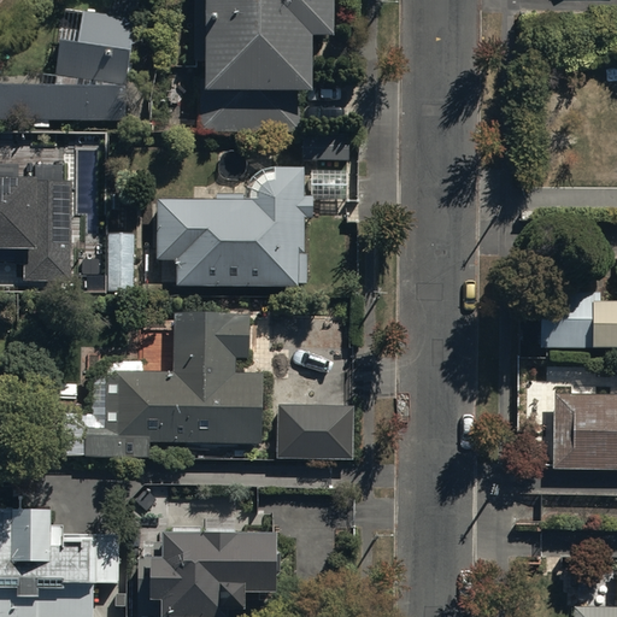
[(0,80),(0,118),(121,121),(135,0),(111,0),(110,12),(65,7),(57,82),(0,80)]
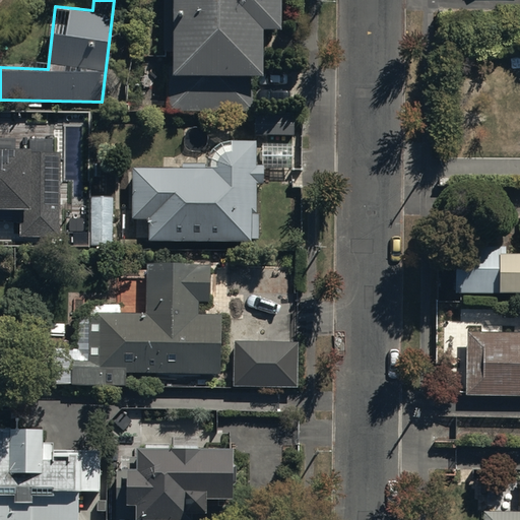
[(161,0),(163,51),(168,51),(168,110),(249,111),(250,73),(262,73),(262,25),(277,26),(277,0),(161,0)]
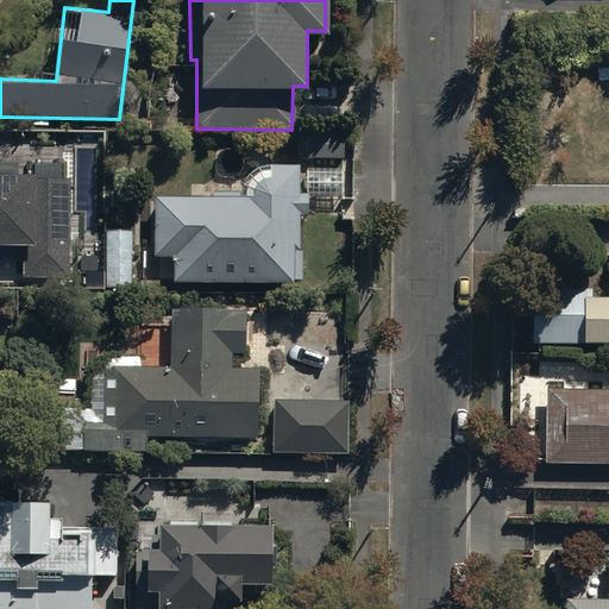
[(299,131),(299,157),(344,158),(345,132),(299,131)]
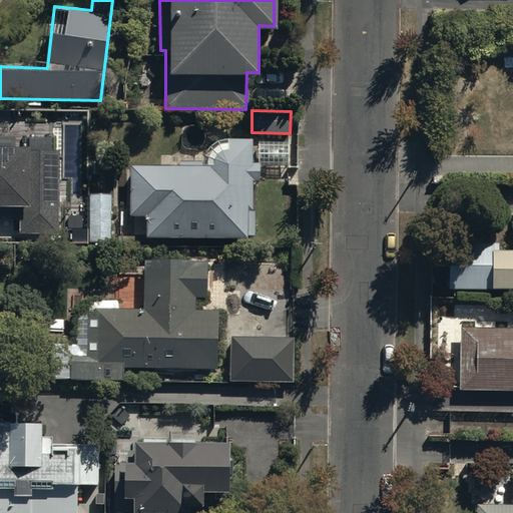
[(213,157),(212,165),(129,163),(128,214),(147,214),(146,233),(253,235),(253,208),(250,207),(250,179),(259,179),(260,161),(250,161),(251,138),(226,137),(226,148),(219,148),(213,157)]
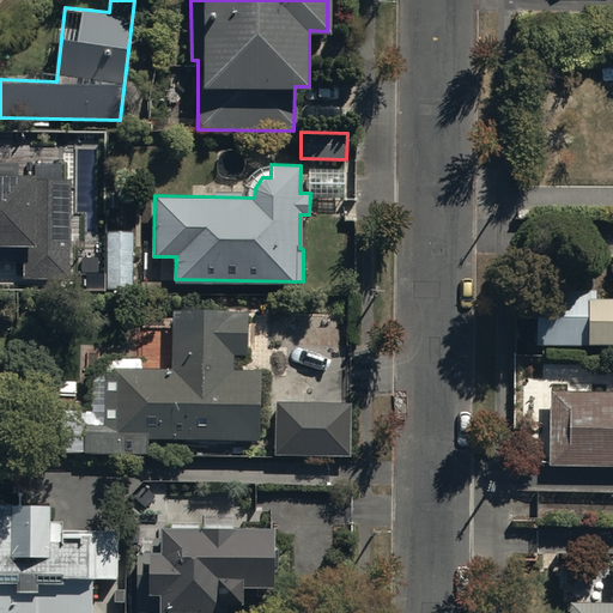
[(0,248),(24,249),(24,277),(71,277),(71,180),(37,180),(37,173),(0,171),(0,248)]
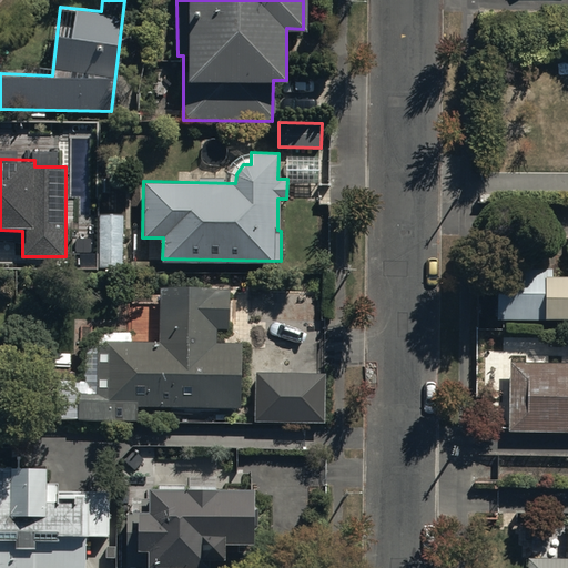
[(123,215),(99,215),(98,267),(122,267),(123,215)]
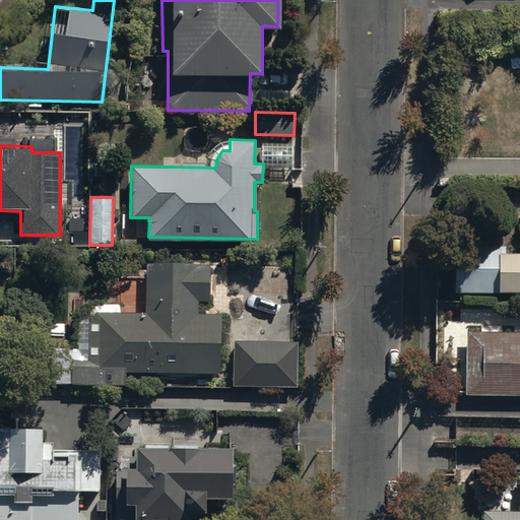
[(519,291),(519,252),(504,252),(504,244),(454,243),(454,291),(519,291)]
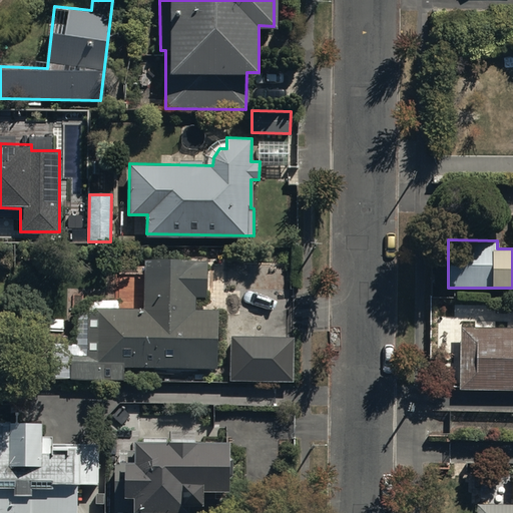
[(109,361),(109,378),(122,378),(122,366),(217,366),(217,310),(194,310),(194,299),(204,299),(204,253),(140,253),(140,307),(87,307),(87,338),(86,361),(109,361)]
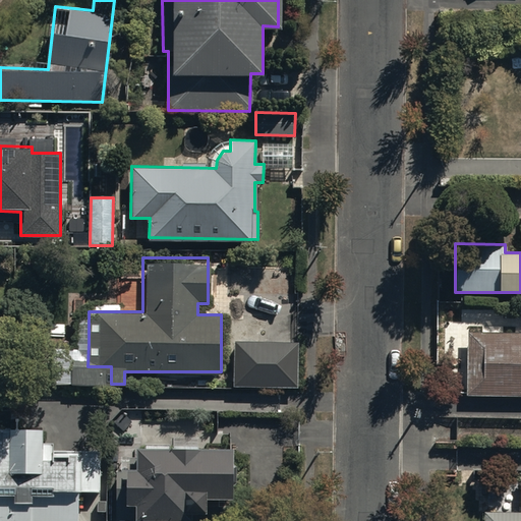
[(520,331),(467,332),(466,395),(520,395),(520,331)]
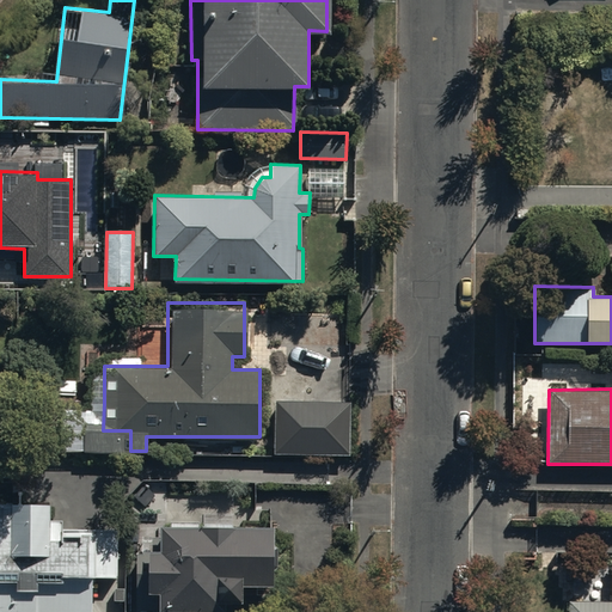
[(350,453),(352,402),(295,401),(295,453),(350,453)]
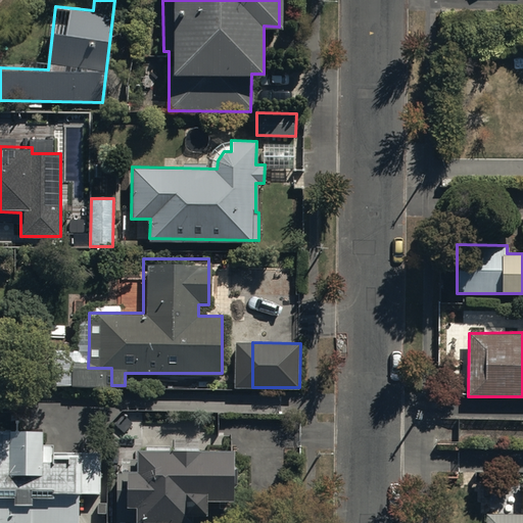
[(0,522),(78,522),(79,493),(100,493),(101,453),(53,453),(53,443),(43,443),(43,428),(0,427),(0,522)]
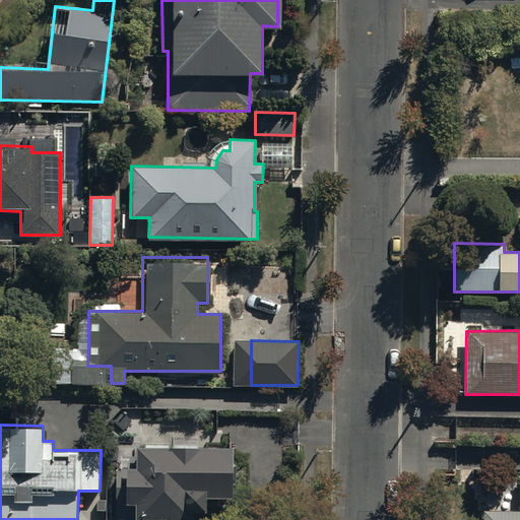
[(232,496),(232,445),(137,444),(137,455),(120,455),(120,468),(116,468),(115,516),(191,517),(191,514),(206,514),(206,496),(232,496)]
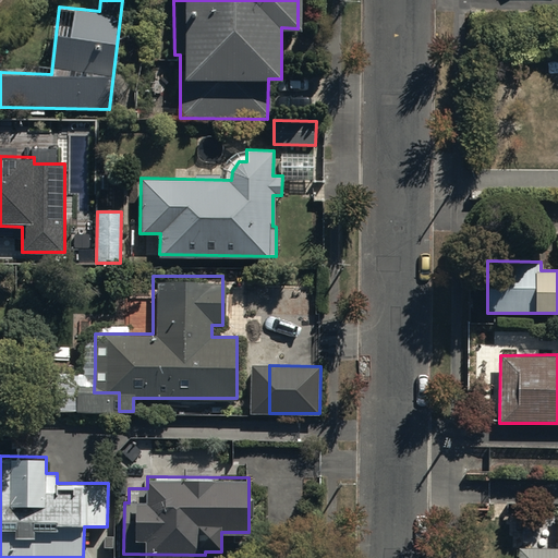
[(519,557),(557,557),(557,509),(557,510),(557,548),(519,547),(519,557)]
